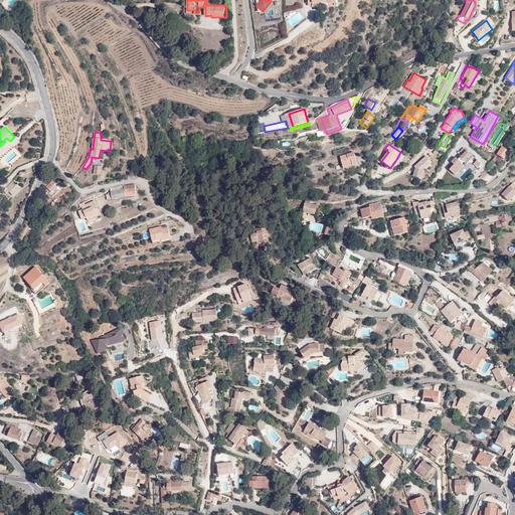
[(505,158),(510,151),(503,146),(498,154),(499,154),(498,156),(504,160),(505,158)]
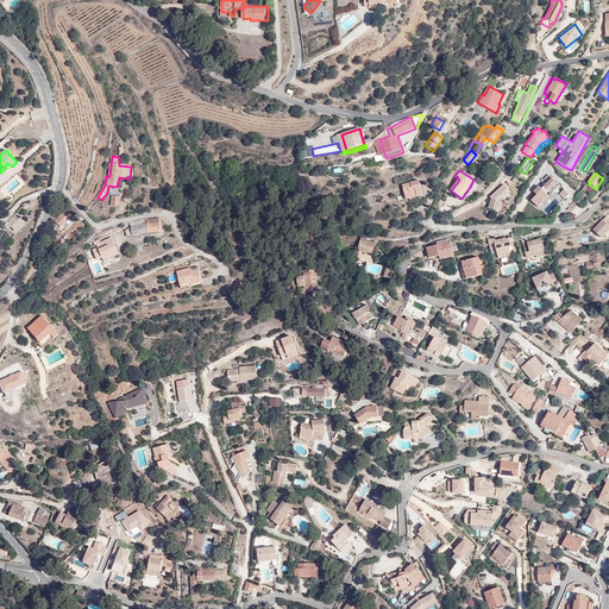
[(560,186),(548,174),(542,179),(547,183),(541,188),(539,186),(533,192),(537,195),(531,201),(539,208),(560,186)]
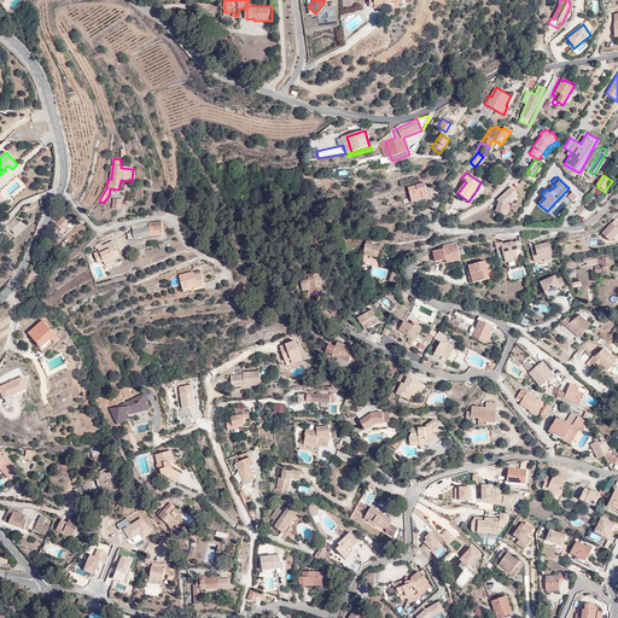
[(423,197),(423,199),(429,198),(425,184),(420,184),(408,186),(412,199),(423,197)]
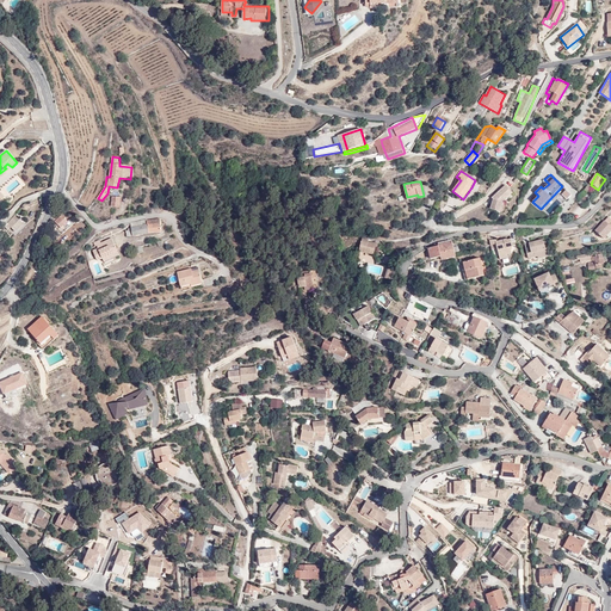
[(501,201),(511,191),(505,185),(492,197),(494,199),(491,208),(500,210),(504,203),(501,201)]
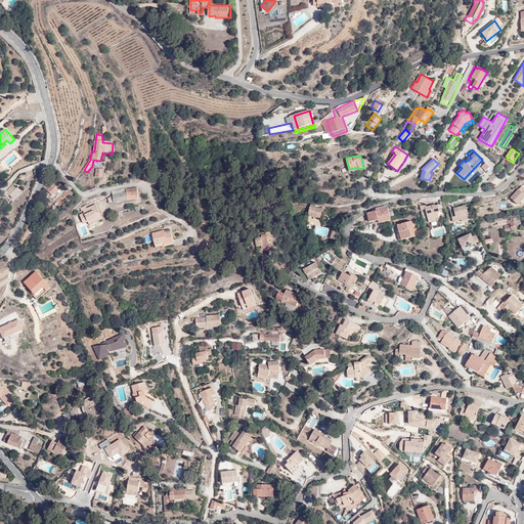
[(440,166),(438,164),(430,172),(432,174),(440,166)]
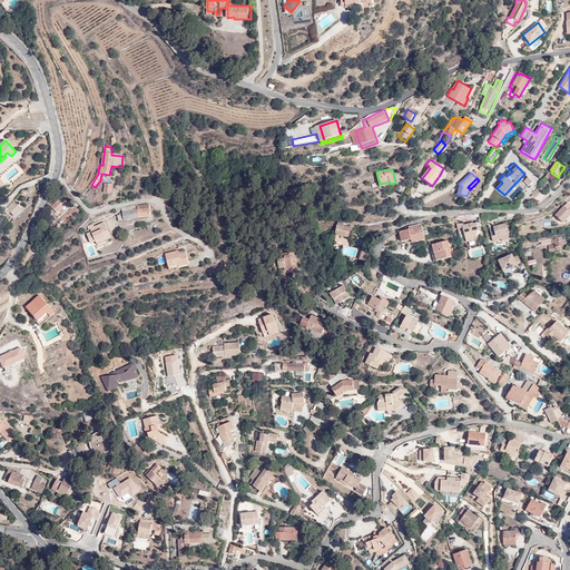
[(492,184),(490,183),(488,187),(493,192),(497,186),(495,185),(497,183),(494,182),(492,184)]
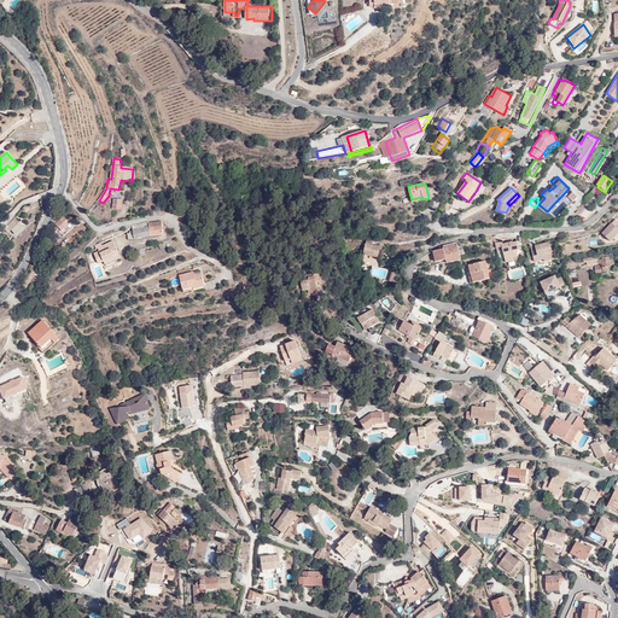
[(69,225),(63,217),(56,223),(63,231),(69,225)]
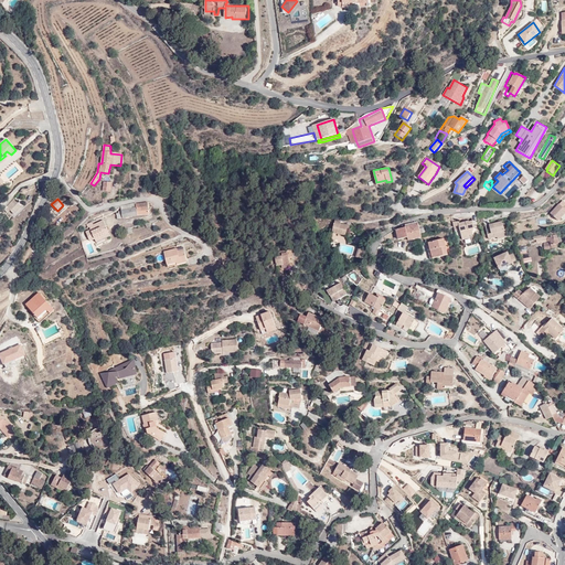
[(21,208),(16,201),(8,208),(13,214),(21,208)]
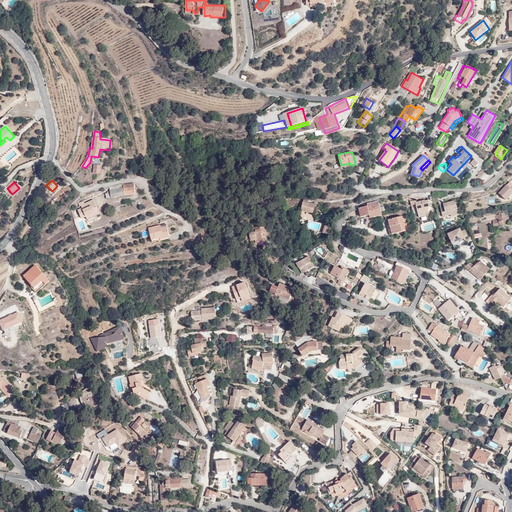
[(109,185),(109,187),(110,191),(111,198),(135,195),(135,183),(123,185),(123,184),(109,185)]
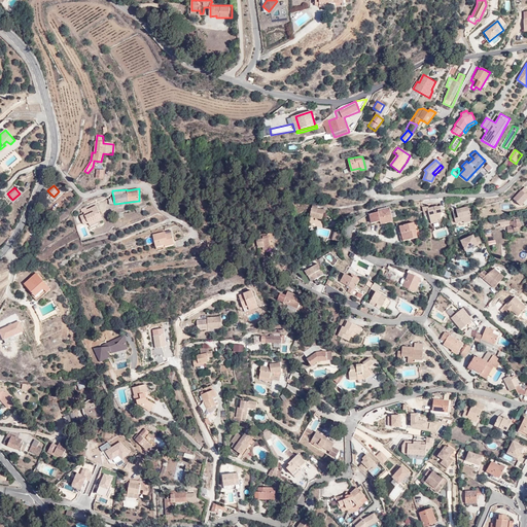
[(526,196),(522,191),(514,200),(522,208),(526,201),(526,196)]
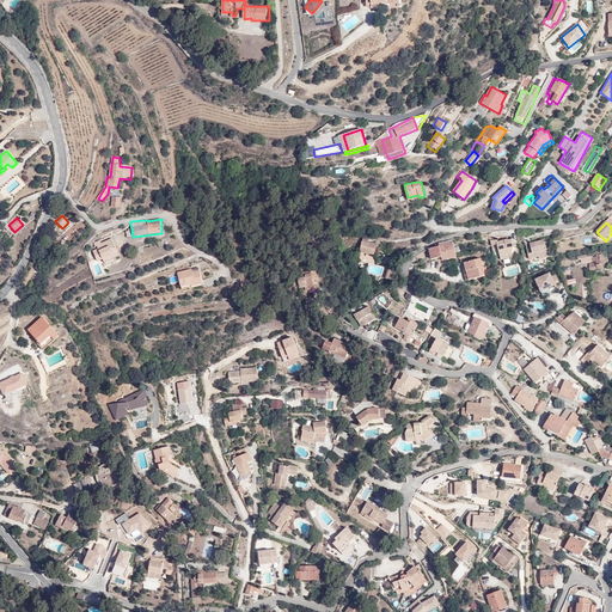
[(111,237),(101,243),(103,248),(99,250),(93,254),(98,262),(104,258),(118,250),(111,237)]
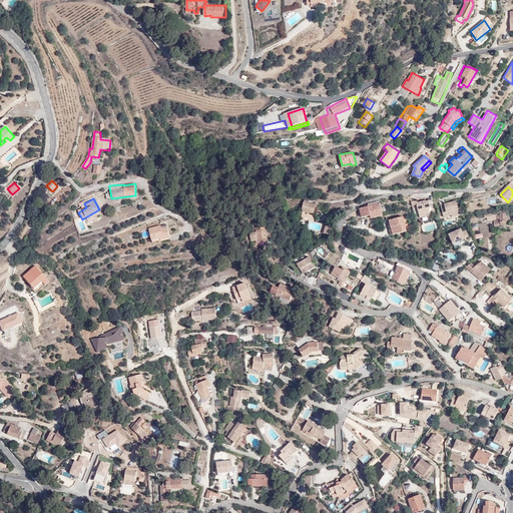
[(417,201),(411,201),(413,210),(418,208),(420,218),(428,216),(427,213),(430,213),(429,207),(431,207),(429,200),(426,201),(426,200),(418,202),(417,201)]
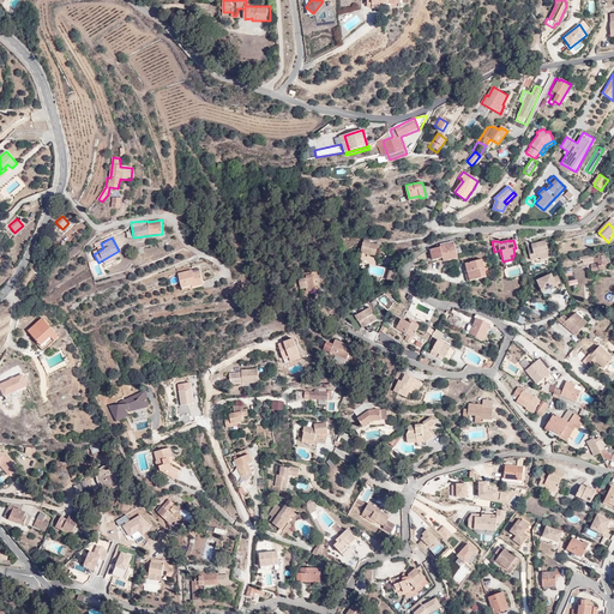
[(369,245),(369,241),(363,241),(361,253),(377,257),(379,246),(369,245)]
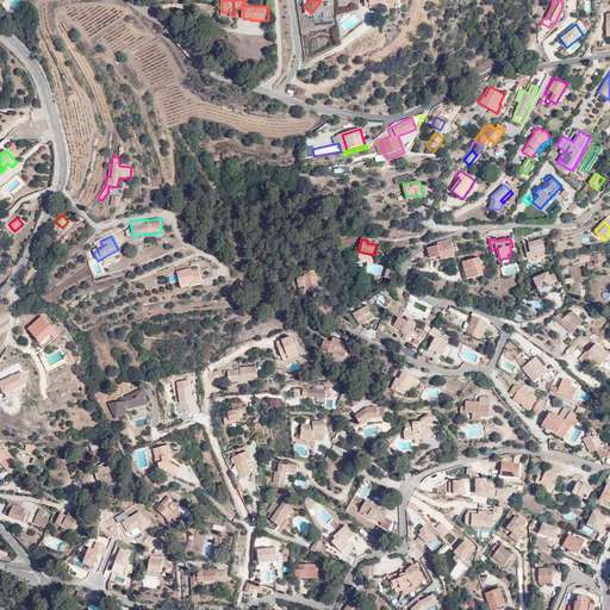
[(542,240),(528,242),(529,246),(524,247),(527,257),(536,256),(537,259),(547,257),(547,249),(545,249),(542,240)]
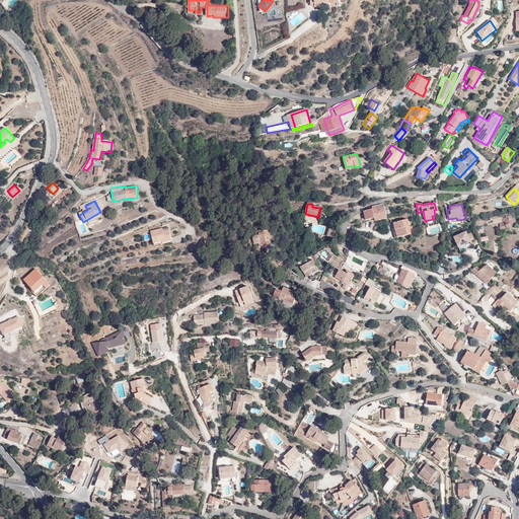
[(385,207),(369,209),(365,211),(367,220),(374,219),(375,222),(387,219),(386,214),(385,210),(385,207)]
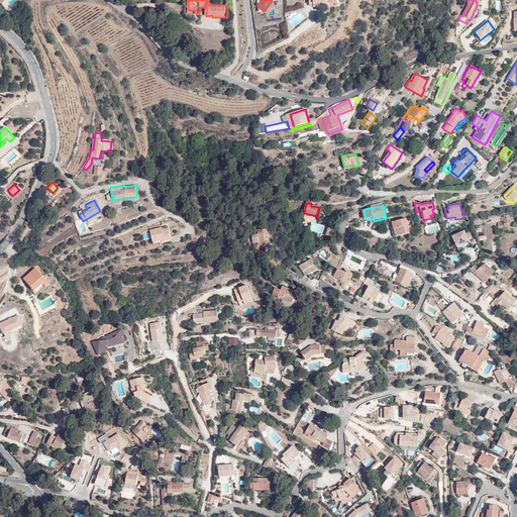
[(101,214),(100,211),(88,218),(90,221),(101,214)]
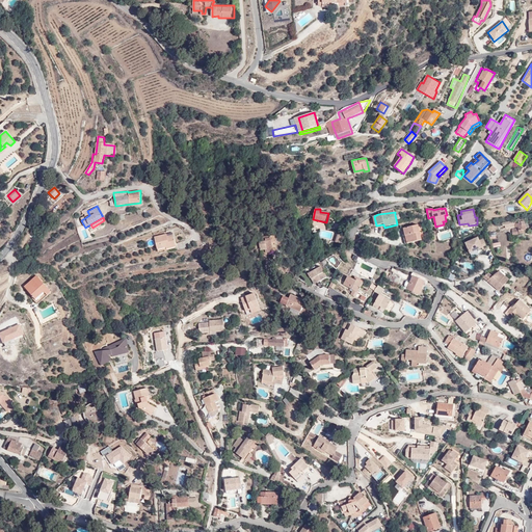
[(514,221),(503,222),(504,227),(506,227),(506,229),(512,228),(513,236),(520,235),(520,233),(520,231),(526,230),(527,230),(526,221),(522,221),(522,223),(514,223),(514,221)]
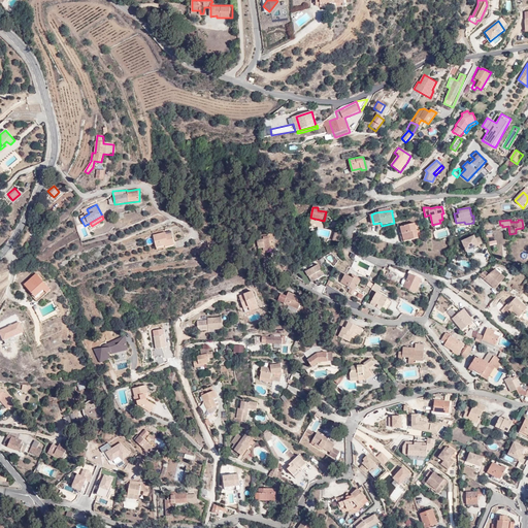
[(410,241),(408,227),(397,228),(400,243),(410,241)]
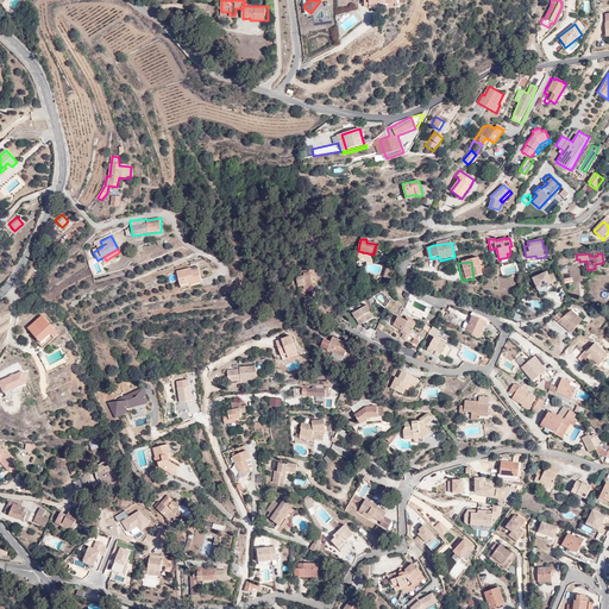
[(456,276),(453,264),(449,264),(446,267),(446,270),(451,275),(456,276)]
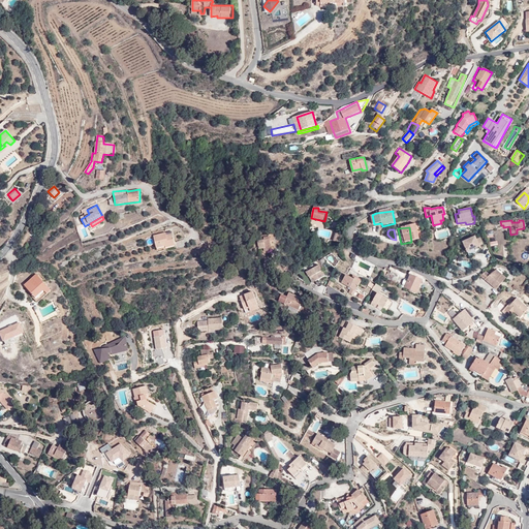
[(163,236),(163,234),(162,231),(150,235),(154,249),(160,248),(161,250),(173,248),(169,234),(163,236)]
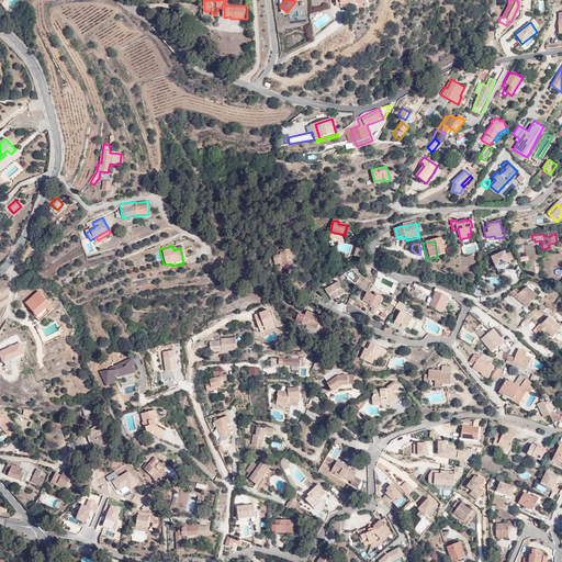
[(362,249),(352,247),(351,256),(360,258),(362,249)]
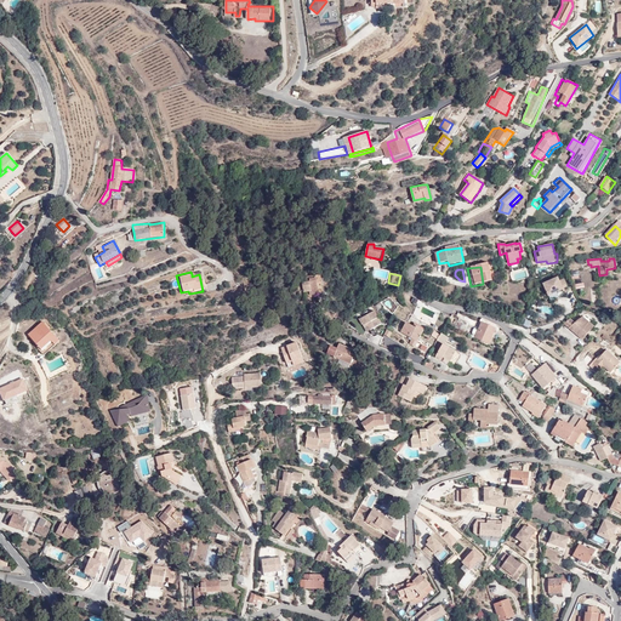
[(318,283),(325,283),(324,274),(318,274),(318,277),(313,277),(313,275),(307,277),(307,281),(303,281),(303,291),(309,291),(309,294),(318,294),(318,283)]
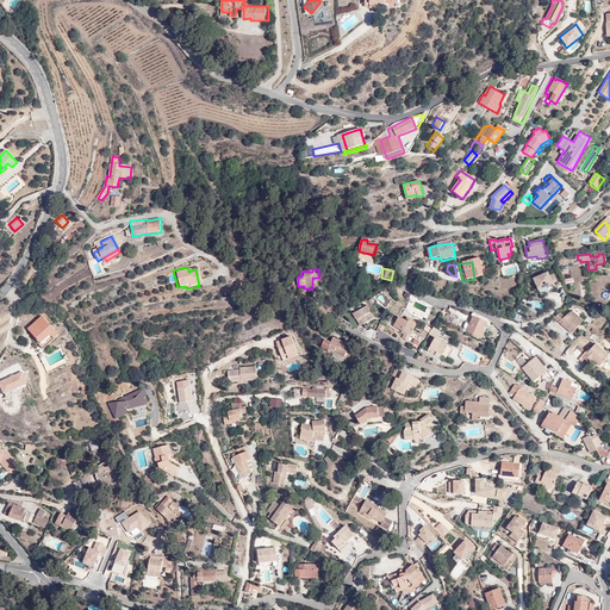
[(549,272),(534,279),(540,291),(554,285),(555,286),(560,285),(555,274),(551,275),(549,272)]
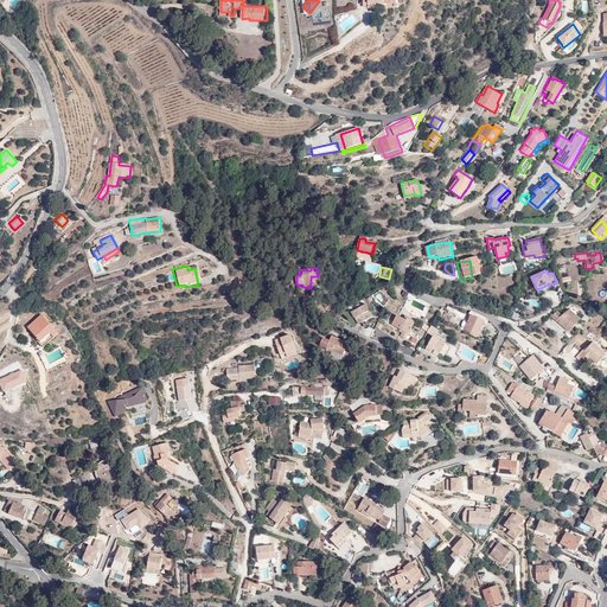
[(357,315),(359,319),(362,323),(374,315),(366,304),(350,312),(352,317),(353,317),(357,315)]
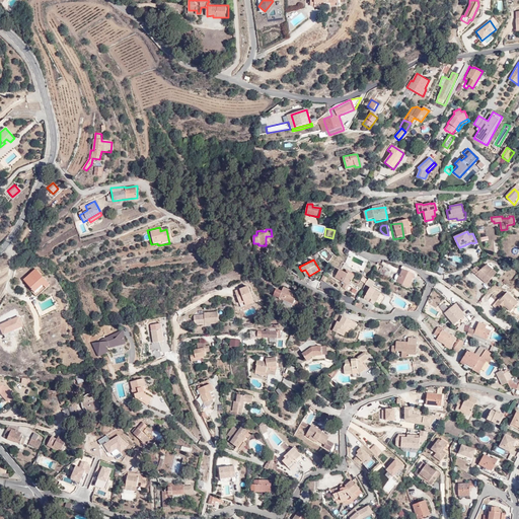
[(482,270),(478,268),(471,272),(487,286),(497,274),(487,265),(482,270)]
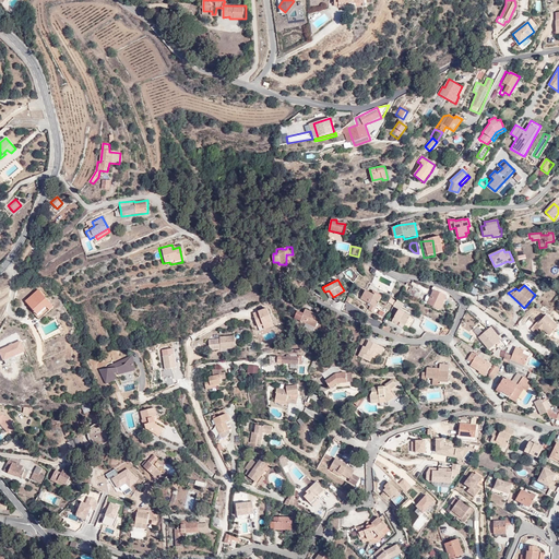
[(417,290),(411,287),(407,293),(415,297),(417,290)]
